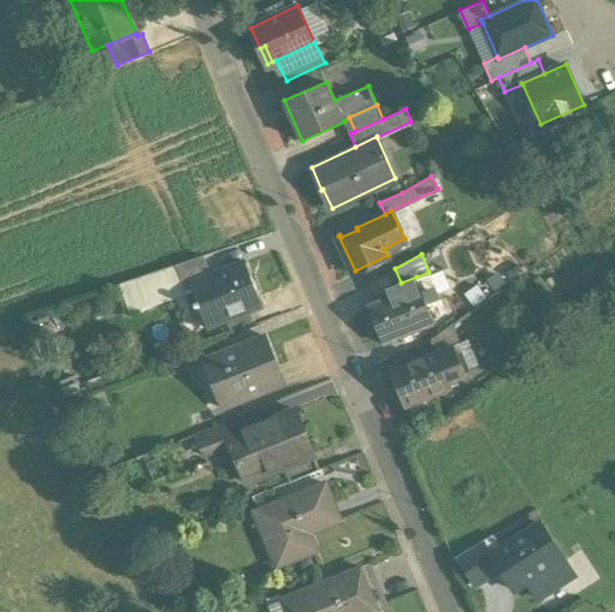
[(202,255),(175,265),(184,290),(191,286),(189,281),(210,273),(202,255)]
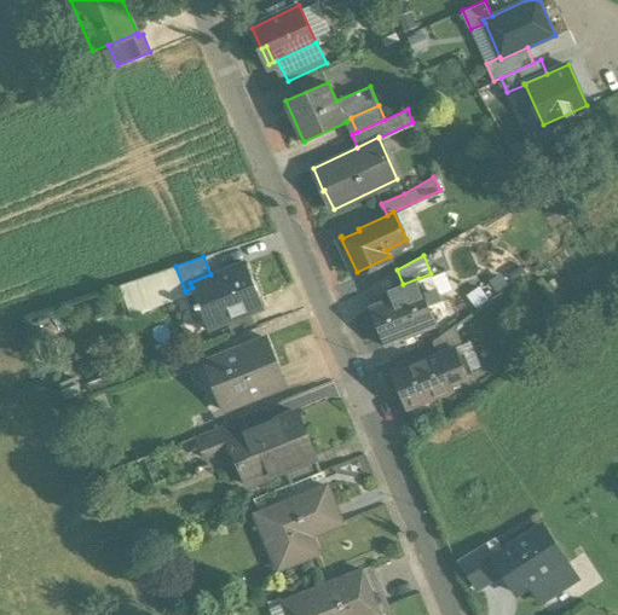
[(211,274),(190,283),(192,288),(198,303),(196,305),(197,309),(200,308),(208,328),(263,307),(246,262),(211,274)]
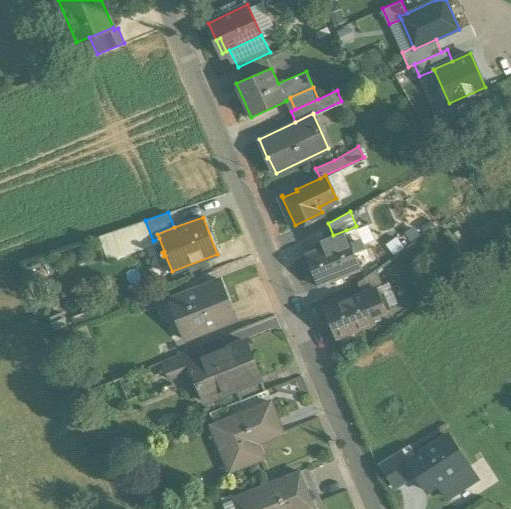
[(333,235),(318,241),(321,248),(306,254),(318,285),(361,268),(346,230),(333,235)]
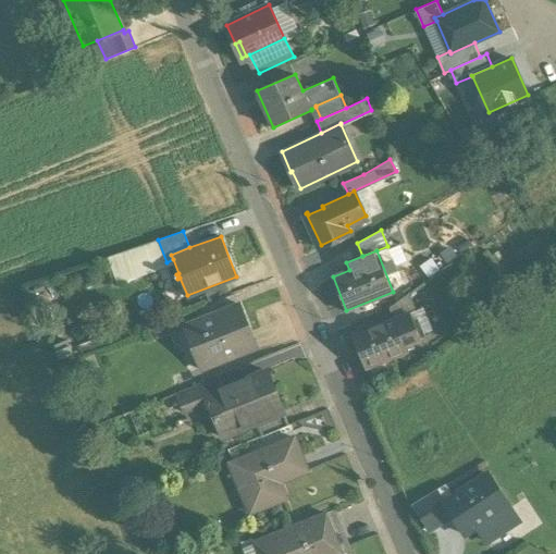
[(239,304),(184,327),(190,343),(196,341),(206,365),(200,367),(201,369),(257,346),(239,304)]
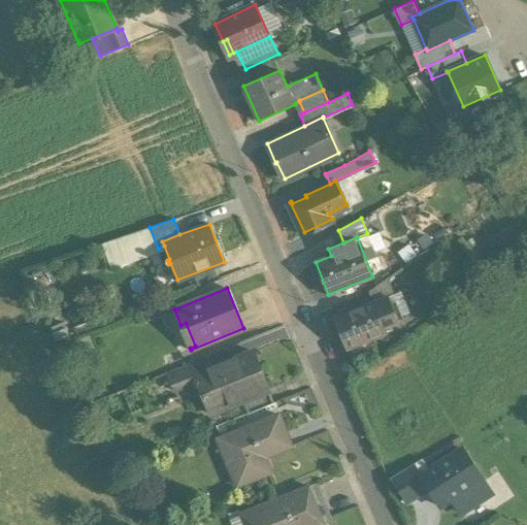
[(389,297),(356,309),(354,304),(342,308),(344,314),(335,318),(347,348),(348,348),(368,339),(387,332),(385,328),(398,322),(389,297)]
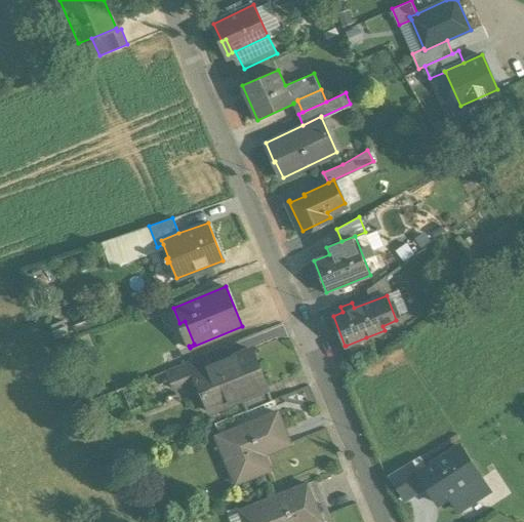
[(179,323),(189,346),(194,344),(185,321),(179,323)]
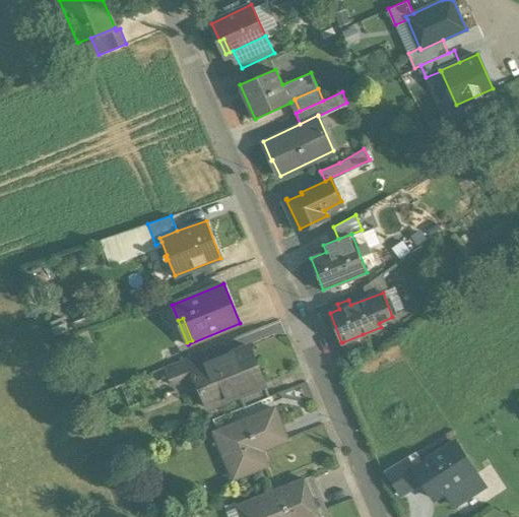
[(363,334),(342,342),(347,353),(367,345),(363,334)]
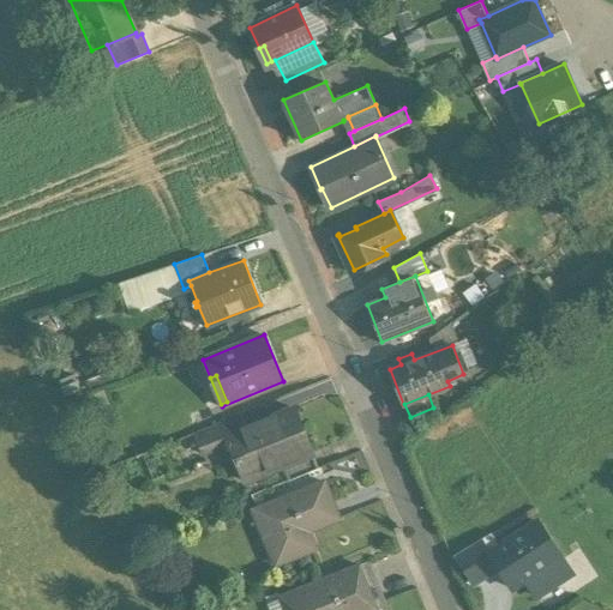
[(221,404),(193,415),(198,430),(227,418),(222,406),(221,404)]
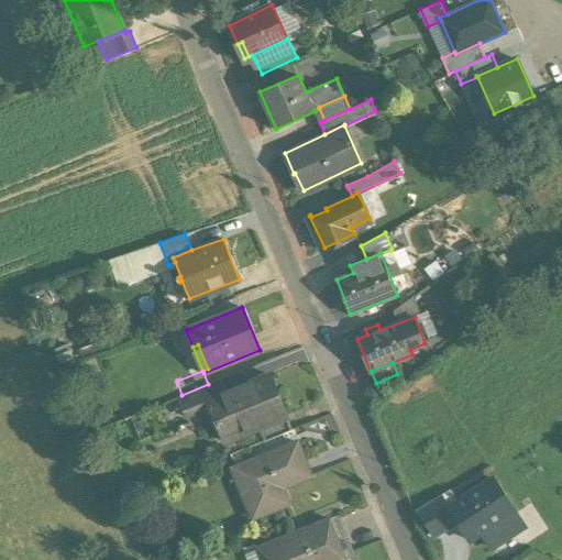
[(222,393),(210,398),(218,419),(217,420),(224,441),(261,427),(287,416),(271,374),(222,393)]
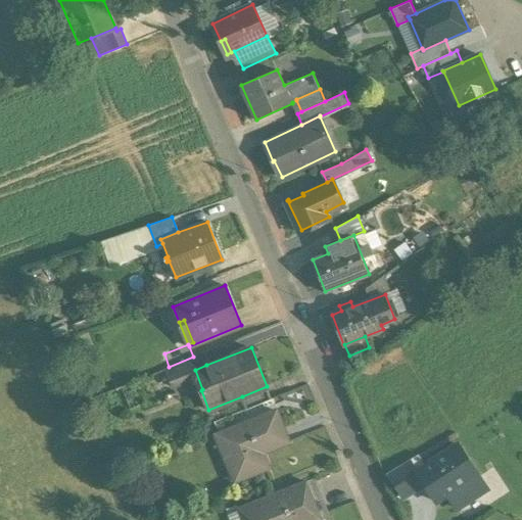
[(169,367),(167,368),(171,379),(195,370),(206,365),(202,353),(169,367)]
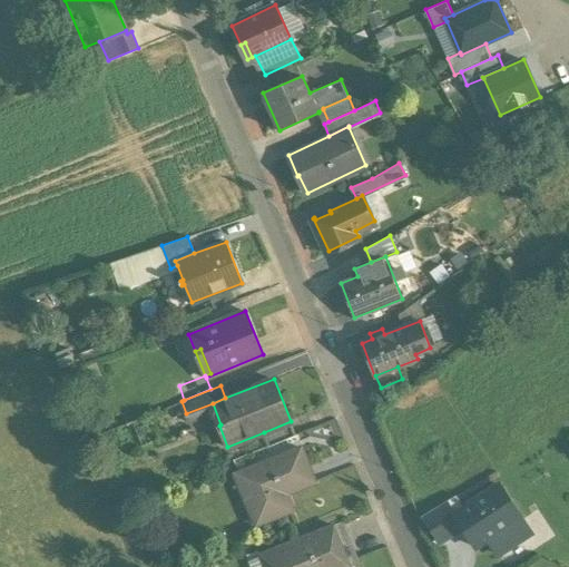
[(291,421),(264,432),(270,445),(296,434),(291,421)]
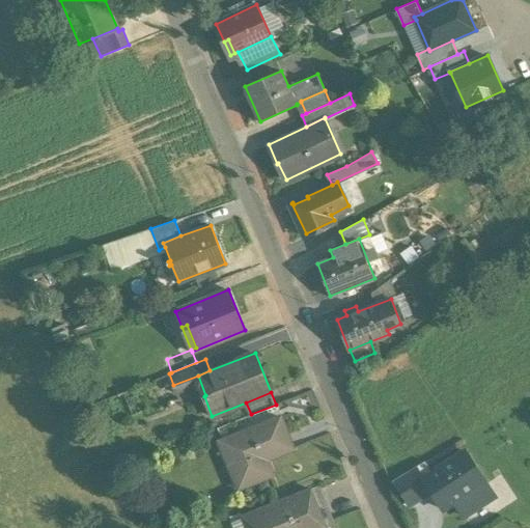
[(281,415),(220,440),(232,473),(248,467),(253,481),(273,473),(268,459),(294,447),(281,415)]
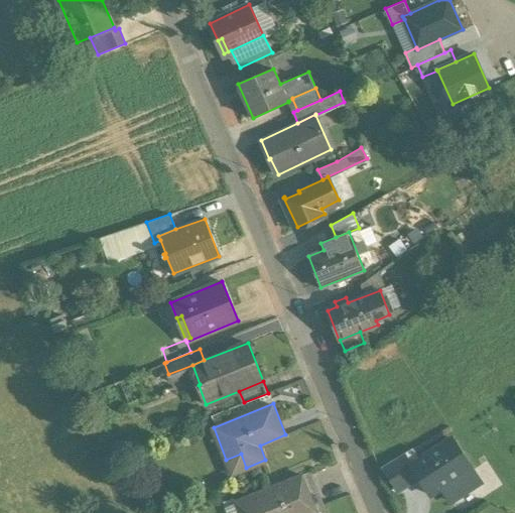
[(420,459),(411,465),(419,477),(430,494),(440,487),(449,501),(481,482),(453,438),(420,459)]
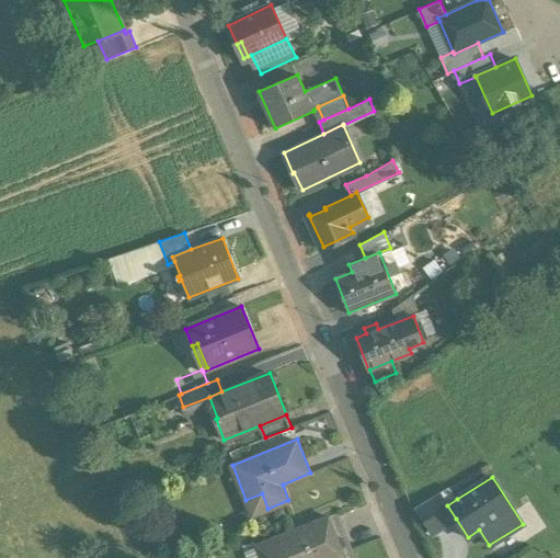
[(449,487),(416,507),(434,533),(456,519),(447,505),(457,499),(449,487)]
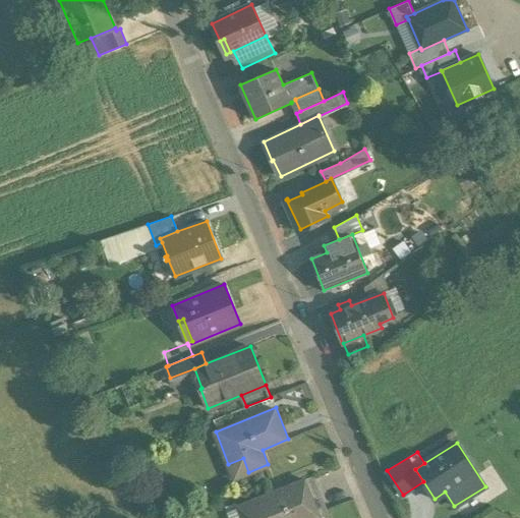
[(243,458),(228,464),(234,478),(248,472),(243,458)]
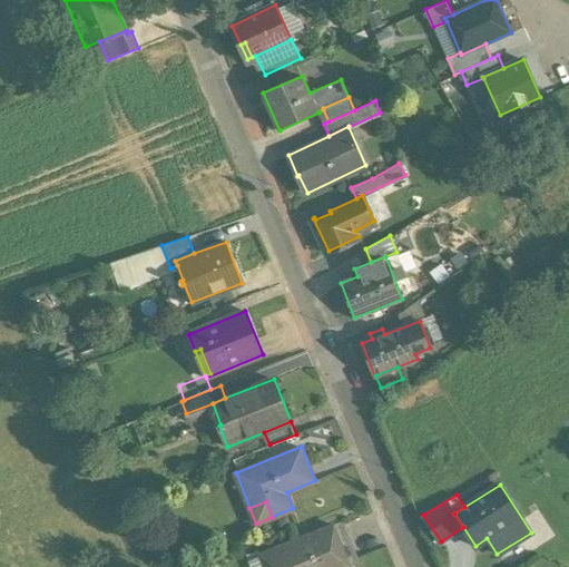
[(360,563),(343,520),(334,525),(349,561),(351,566),(360,563)]
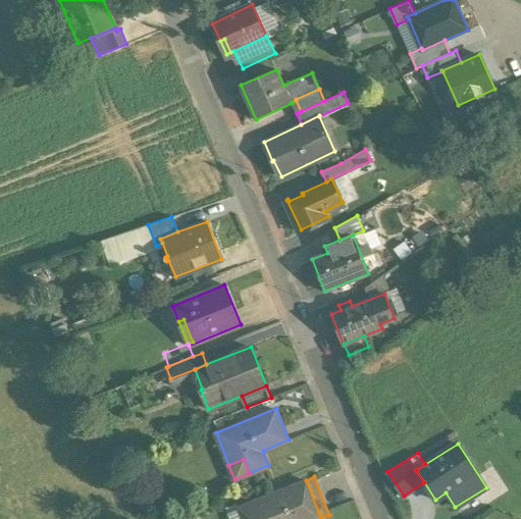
[(306,480),(239,507),(243,518),(306,518),(319,514),(306,480)]
